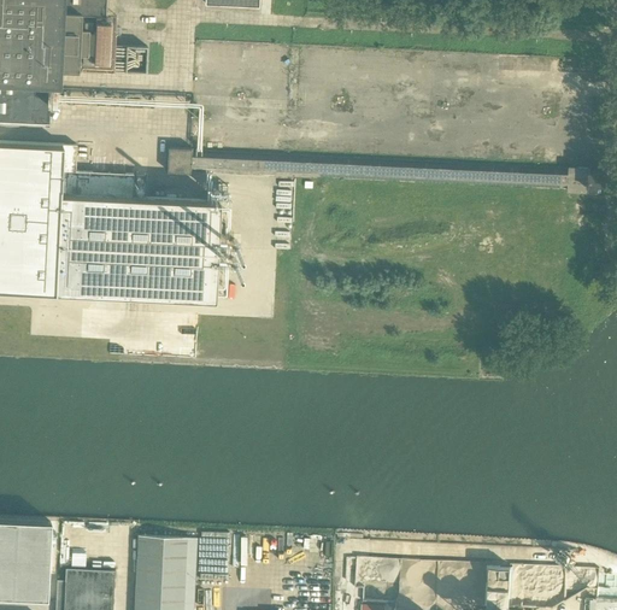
[(0,0),(0,115),(41,117),(43,74),(48,74),(48,75),(146,80),(147,53),(115,52),(116,35),(103,34),(103,21),(104,21),(104,0),(0,0)]
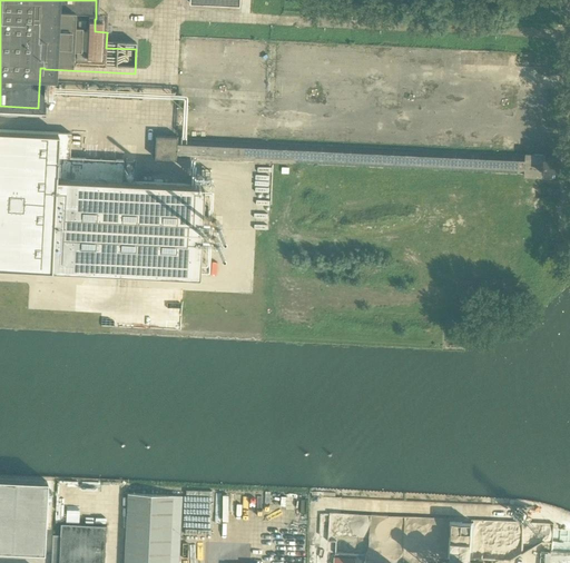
[(192,0),(192,10),(242,13),(242,0),(192,0)]
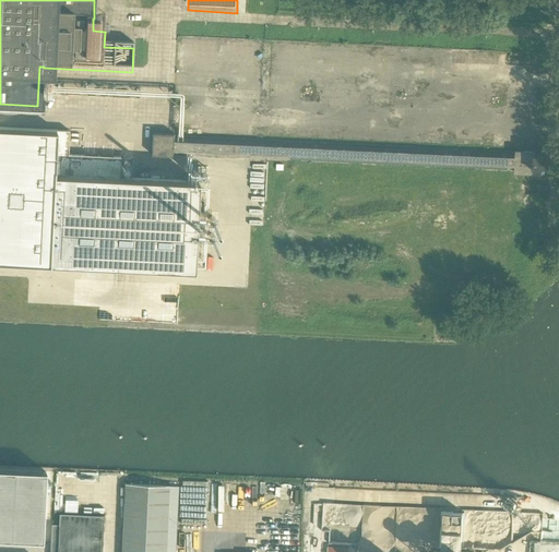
[(183,45),(182,57),(234,59),(235,47),(183,45)]
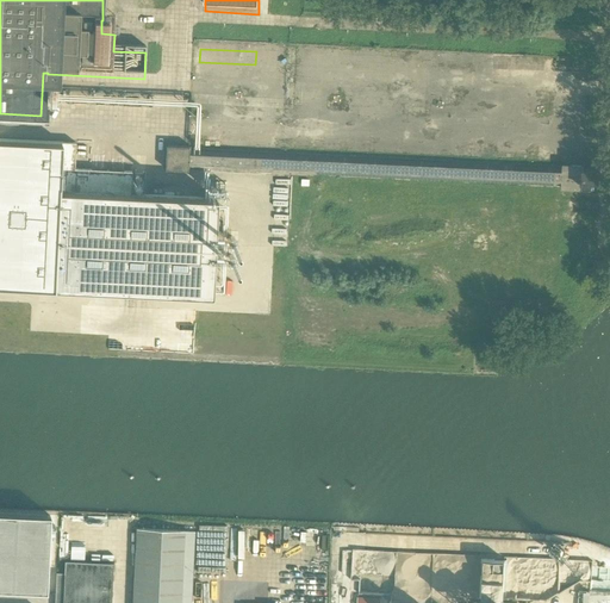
[(0,292),(37,294),(49,294),(54,294),(54,296),(57,296),(67,296),(85,297),(93,297),(123,298),(156,300),(211,303),(212,288),(212,280),(215,228),(216,219),(216,205),(142,201),(134,201),(130,201),(131,187),(131,179),(124,178),(109,178),(106,178),(91,176),(74,175),(75,167),(75,162),(75,150),(73,149),(63,149),(61,149),(0,145),(0,292)]
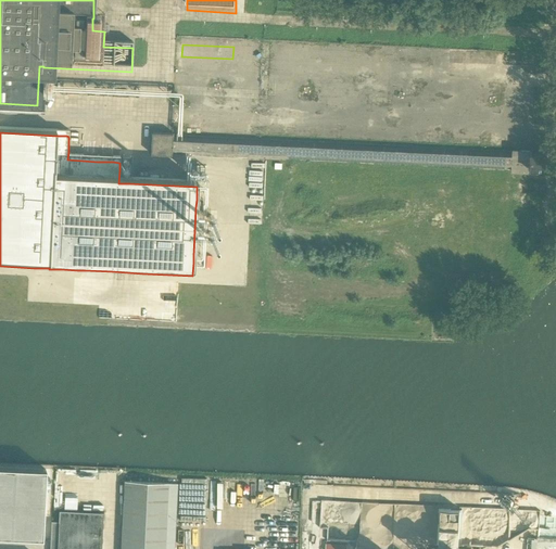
[(119,170),(118,183),(122,183),(129,183),(130,170),(119,170)]
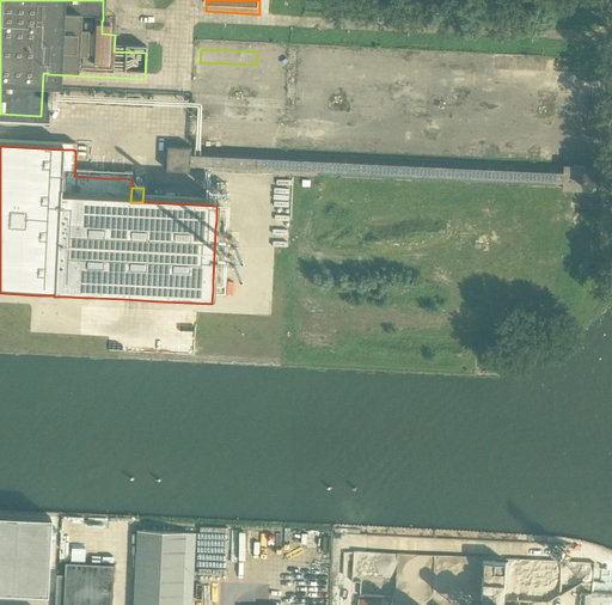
[(0,519),(0,597),(46,600),(49,521),(0,519)]
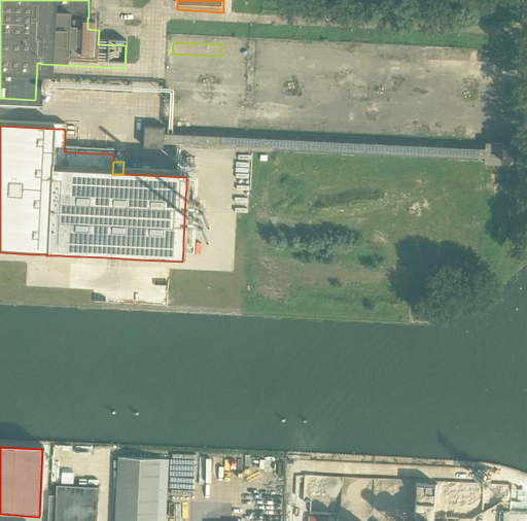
[(165,520),(168,465),(123,463),(117,462),(114,520),(165,520)]
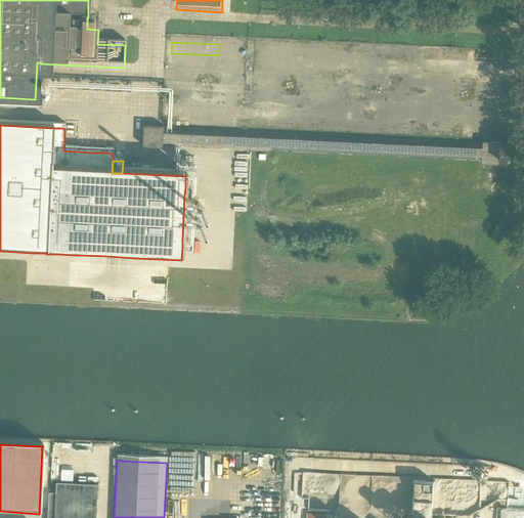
[(434,517),(435,485),(416,484),(415,517),(434,517)]
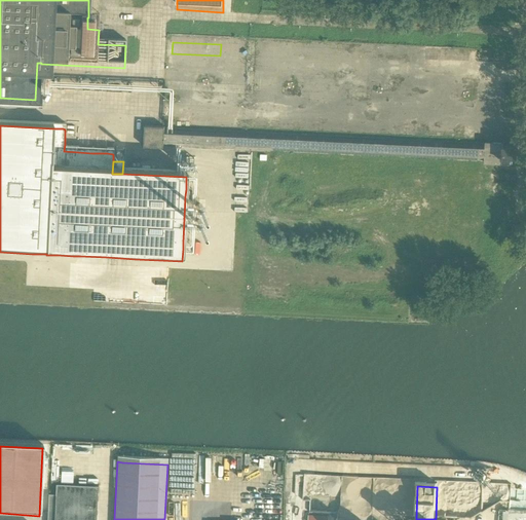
[(48,500),(47,519),(95,519),(97,492),(55,490),(55,500),(48,500)]
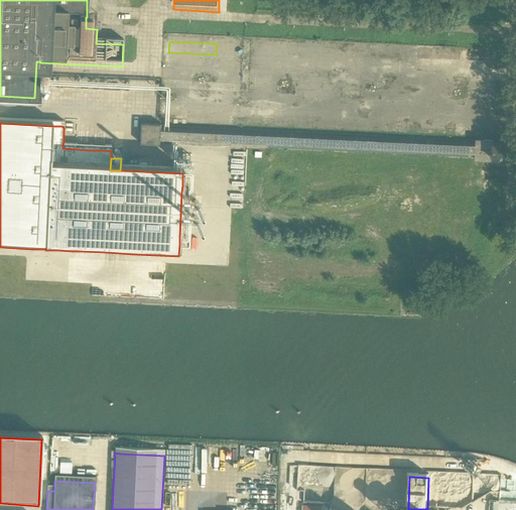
[(489,507),(489,509),(509,509),(509,508),(505,507),(505,497),(500,497),(499,508),(489,507)]
